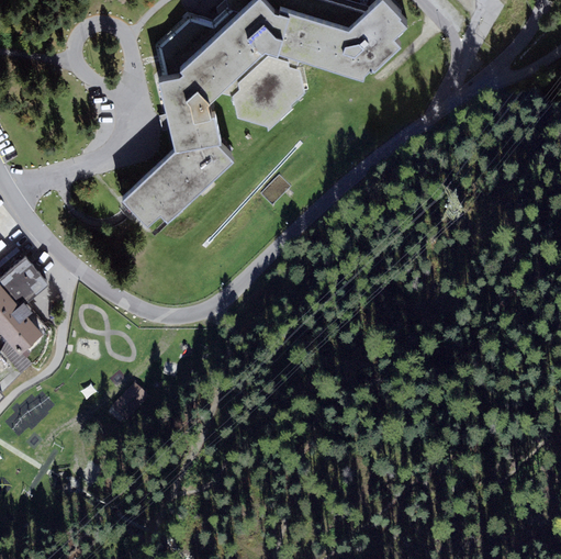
[(159,49),(167,81),(181,78),(255,0),(262,0),(269,8),(348,31),(365,15),(320,0),(228,0),(232,11),(214,29),(192,20),(159,49)]
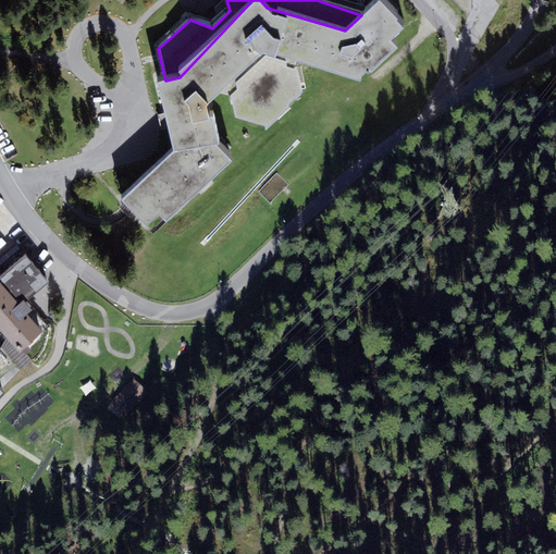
[(267,8),(260,0),(252,0),(180,77),(184,100),(196,89),(207,102),(219,91),(258,54),(243,38),(260,23),(274,38),(286,28),(267,8)]
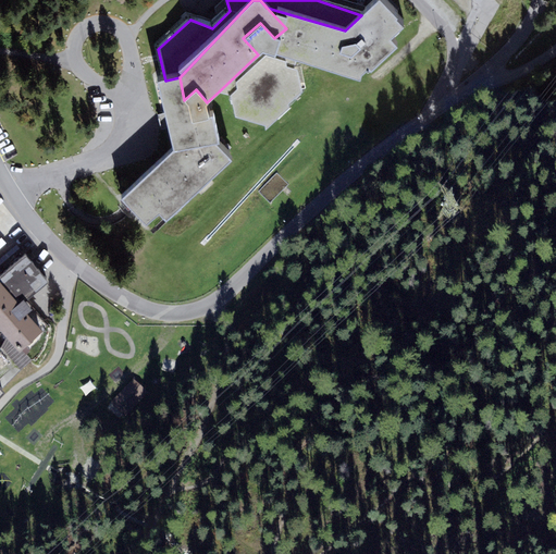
[(345,31),(373,38),(361,79),(397,47),(390,39),(404,26),(396,19),(397,16),(382,0),(378,0),(361,15),(345,31)]
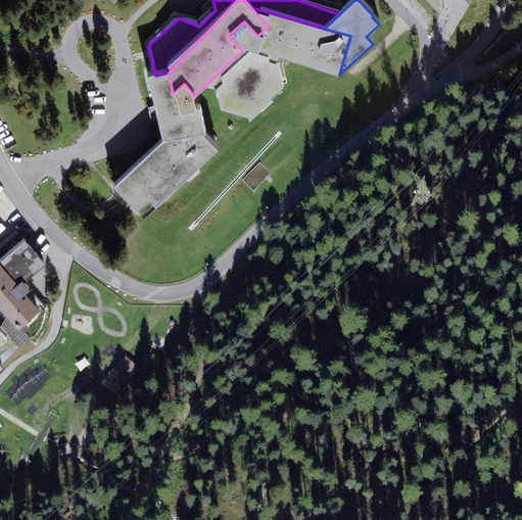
[(269,27),(257,36),(244,21),(228,36),(242,51),(245,48),(279,57),(339,75),(350,36),(324,29),(250,7),(269,27)]
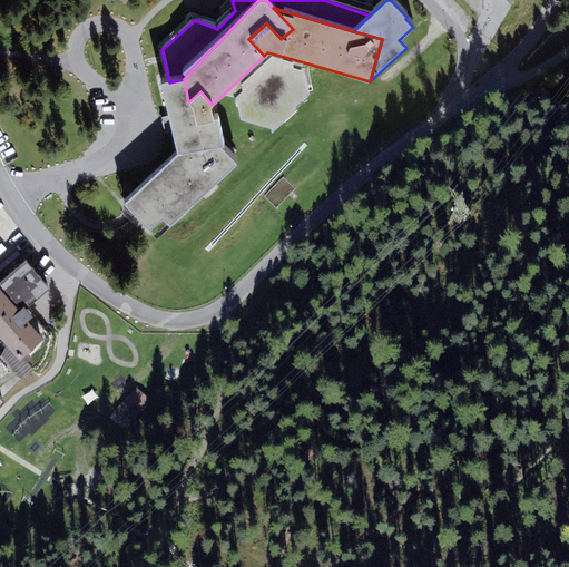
[(264,56),(224,94),(237,99),(244,121),(275,128),(313,94),(308,70),(304,62),(267,52),(264,56)]
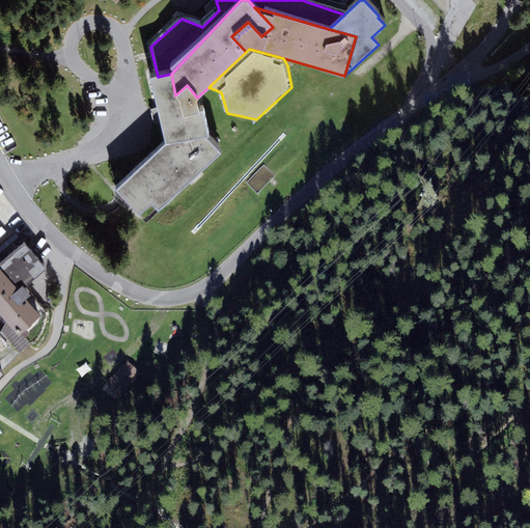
[(203,109),(198,110),(195,99),(197,98),(187,85),(175,95),(171,74),(158,77),(150,79),(166,142),(204,135),(208,134),(203,109)]
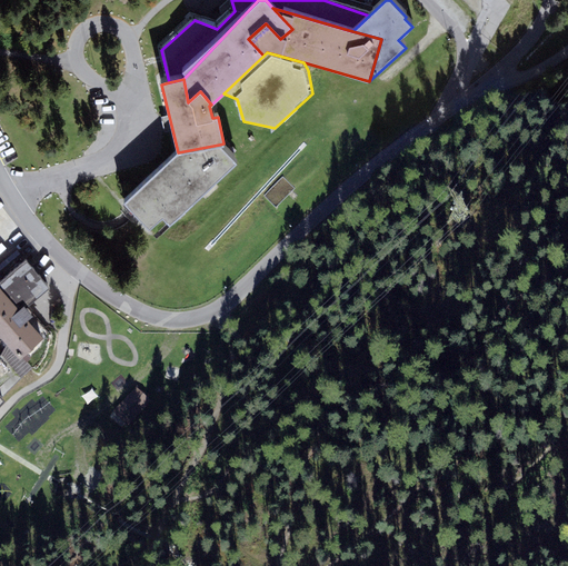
[(236,164),(219,145),(178,152),(123,204),(149,230),(162,218),(170,226),(236,164)]
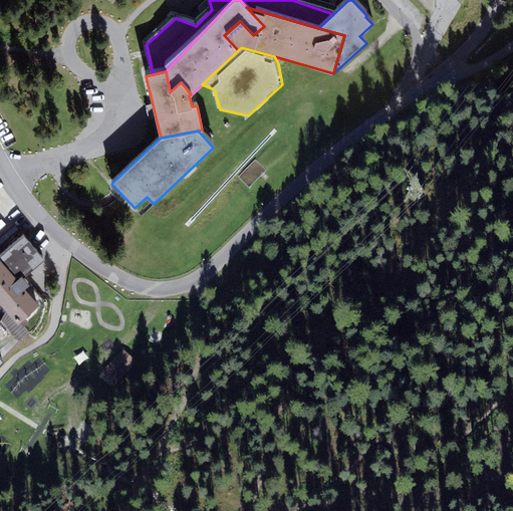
[(0,254),(0,305),(7,313),(20,325),(42,307),(26,290),(30,285),(23,279),(47,261),(24,236),(0,254)]
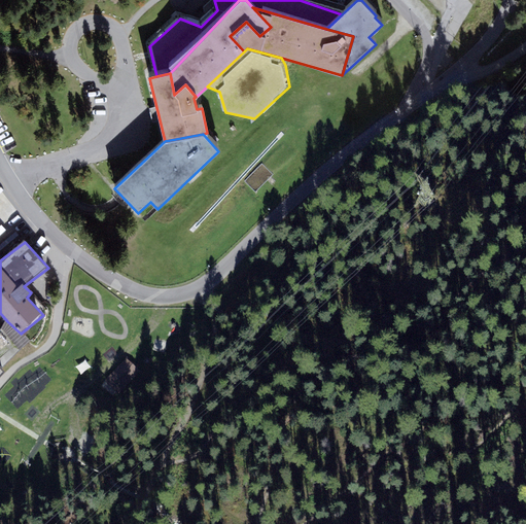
[(0,334),(0,375),(31,343),(21,334),(7,321),(0,334)]
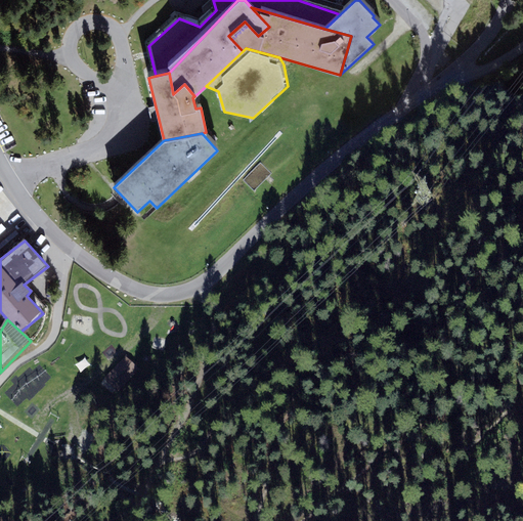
[(140,376),(126,363),(107,385),(121,397),(140,376)]
